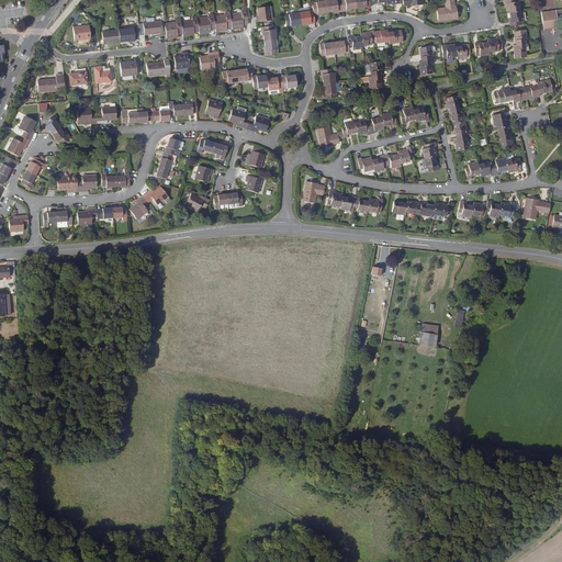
[(340,0),(334,0),(326,1),(328,12),(333,11),(333,13),(343,11),(340,0)]
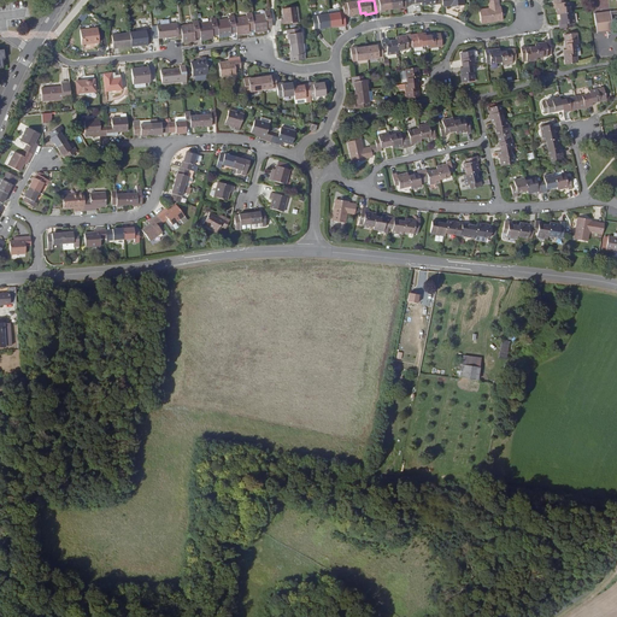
[(389,0),(374,0),(376,12),(386,11),(385,10),(391,9),(389,0)]
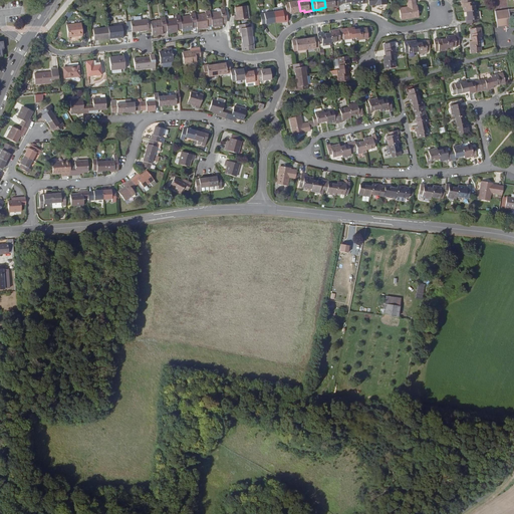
[(415,6),(413,0),(412,0),(407,1),(408,7),(399,9),(401,19),(419,16),(417,6),(415,6)]
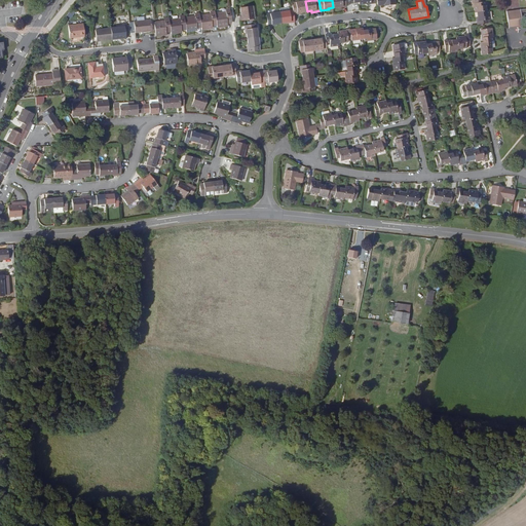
[(482,1),(481,0),(471,0),(472,3),(473,3),(474,6),(475,12),(477,11),(485,10),(484,1),(482,1)]
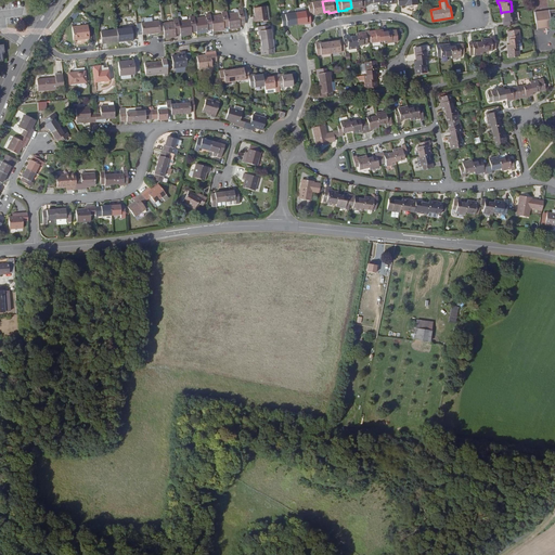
[(554,0),(554,4),(554,10),(534,13),(537,29),(552,28),(550,16),(554,14),(554,0)]
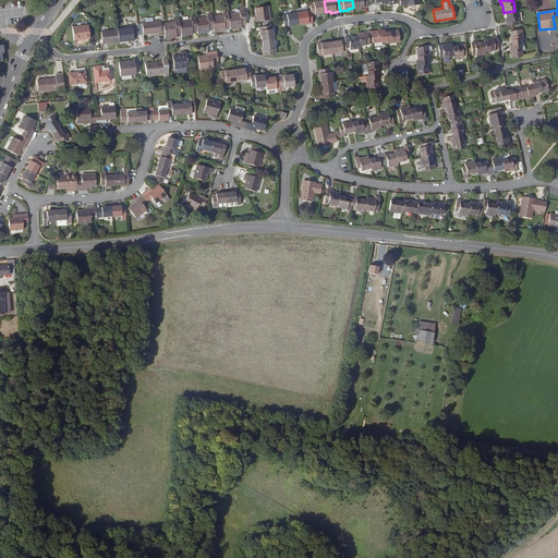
[(310,3),(311,11),(312,15),(319,14),(319,13),(326,12),(324,1),(310,3)]
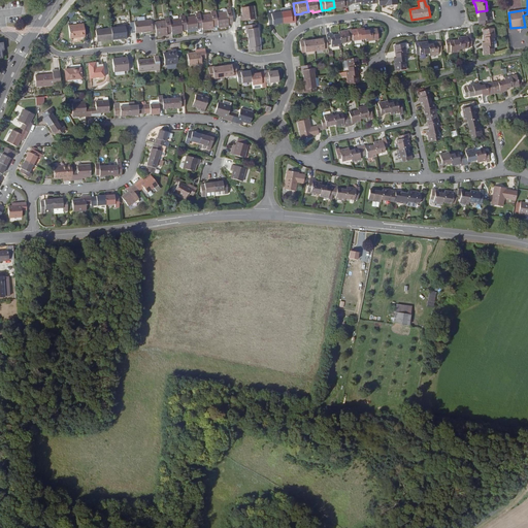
[(243,17),(240,17),(241,21),(255,19),(253,5),(242,7),(243,17)]
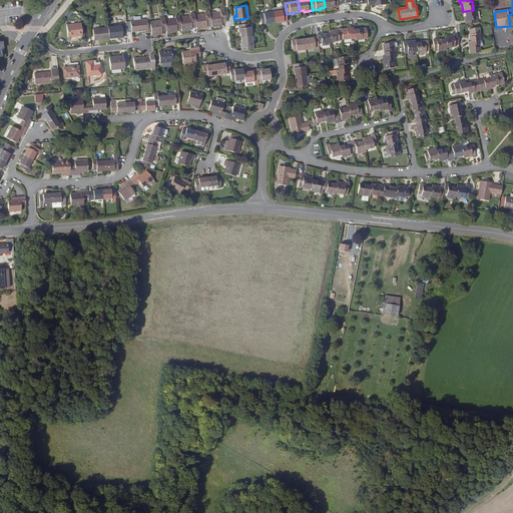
[(226,21),(224,9),(219,9),(220,11),(210,13),(211,23),(212,26),(220,24),(220,22),(226,21)]
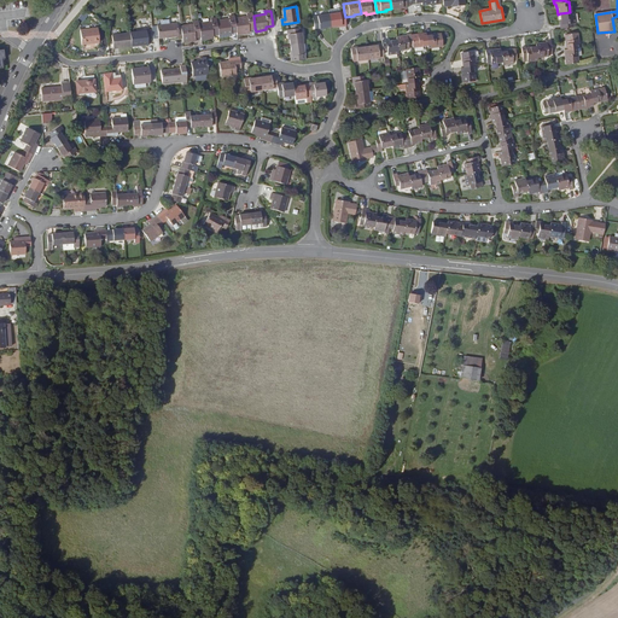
[(237,30),(237,34),(248,31),(248,29),(255,28),(254,16),(252,12),(248,13),(248,16),(234,17),(237,30)]
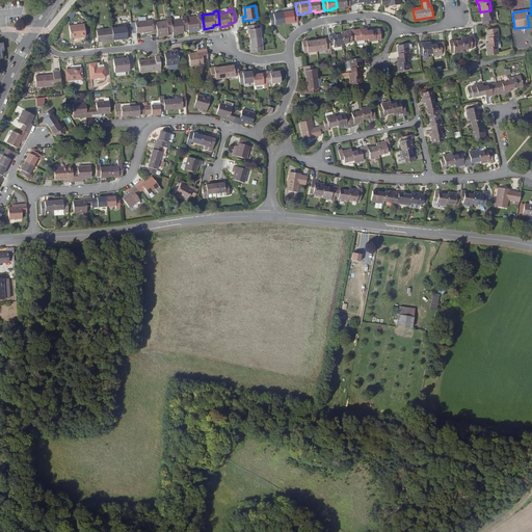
[(296,10),(283,12),(284,23),(289,23),(289,24),(298,22),(297,15),(296,10)]
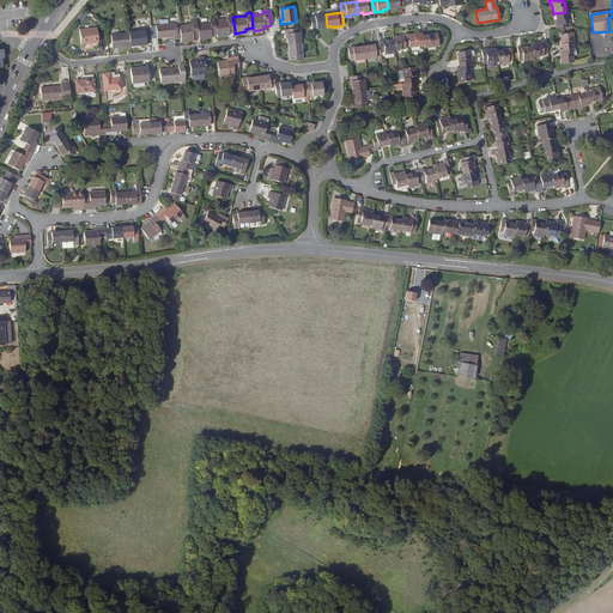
[(556,29),(568,26),(568,23),(570,23),(569,12),(565,12),(556,13),(557,19),(557,24),(556,24),(556,29)]
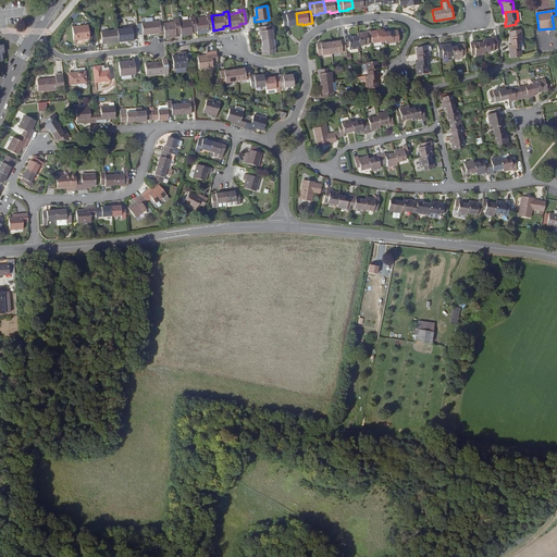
[(197,29),(198,32),(207,31),(207,27),(213,27),(211,15),(211,13),(206,14),(207,16),(196,17),(197,29)]
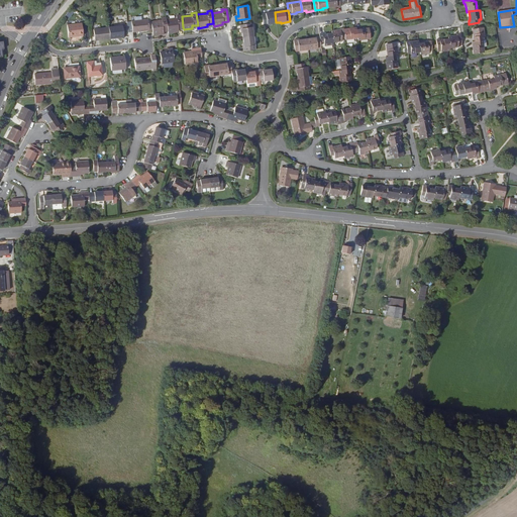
[(275,12),(262,14),(263,22),(264,25),(272,24),(271,23),(276,22),(275,12)]
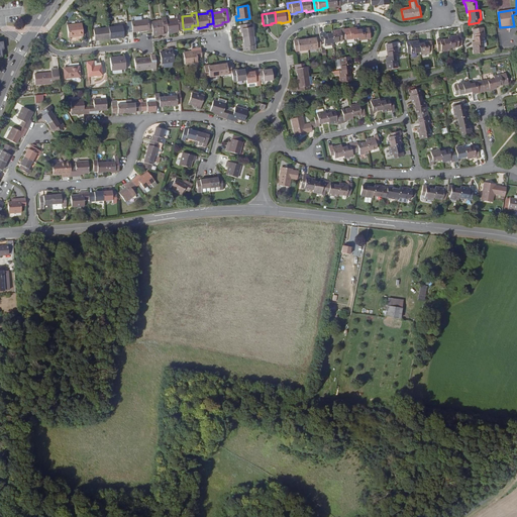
[(167,18),(168,28),(168,31),(178,30),(177,27),(183,27),(182,16),(181,14),(176,14),(177,16),(167,18)]
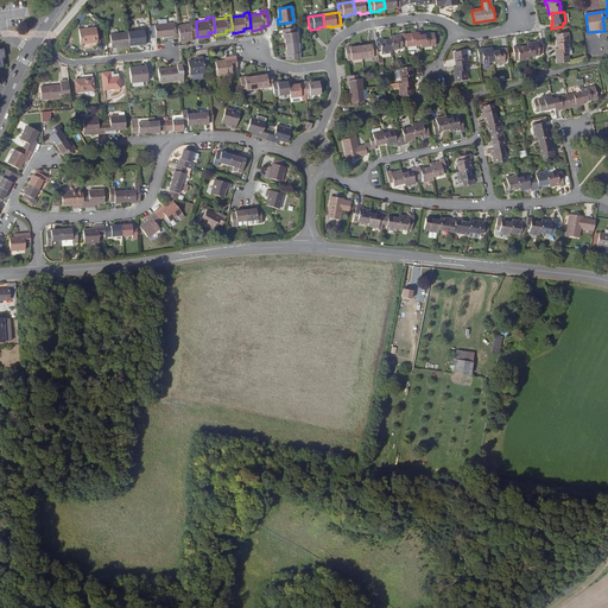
[(196,21),(195,19),(189,19),(190,23),(179,24),(182,39),(191,38),(190,35),(197,33),(196,21)]
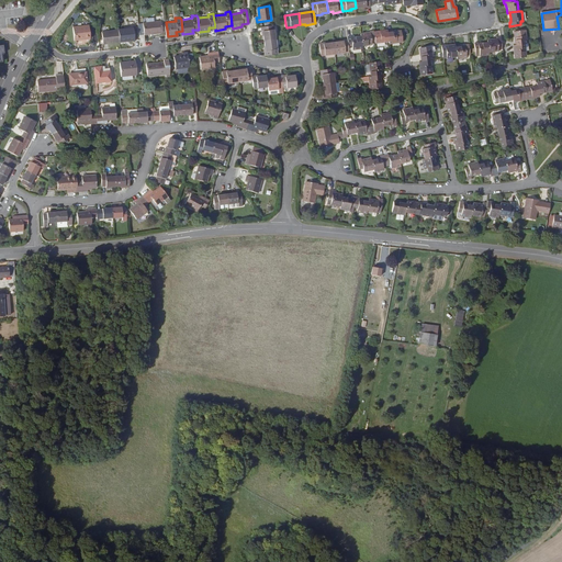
[(161,22),(143,24),(145,35),(163,33),(161,22)]
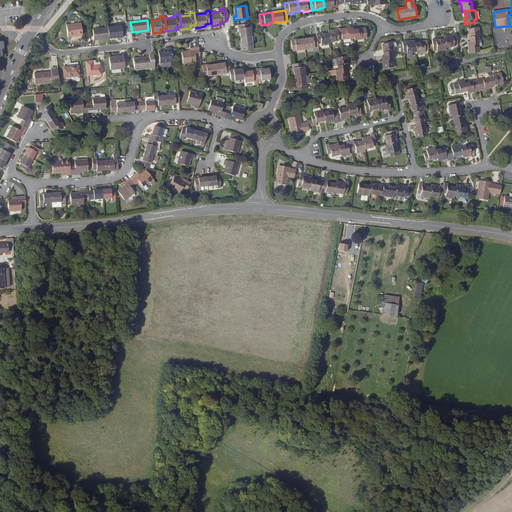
[(81,23),(66,25),(68,37),(82,36),(81,23)]
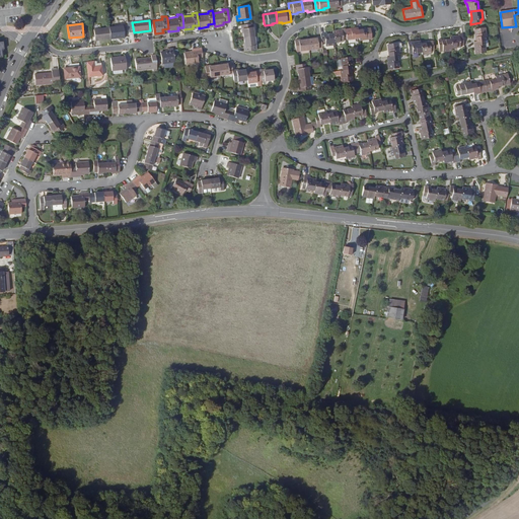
[(254,36),(252,23),(241,25),(242,33),(243,33),(244,39),(254,36)]
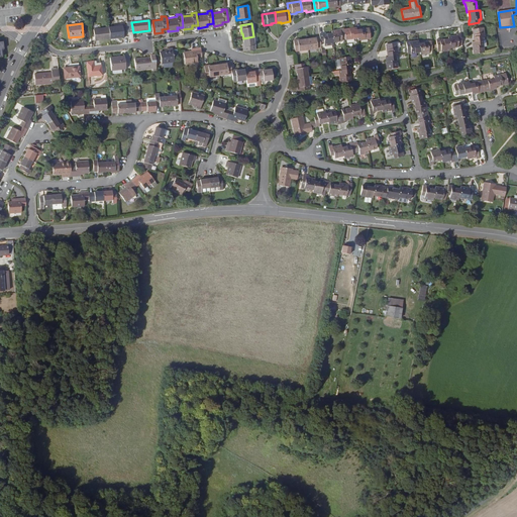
[(122,26),(109,27),(109,28),(110,39),(124,37),(122,26)]
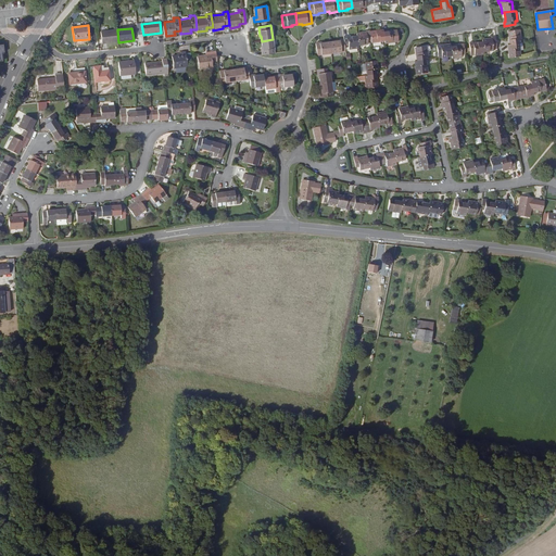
[(510,45),(518,43),(520,43),(518,29),(508,32),(510,45)]
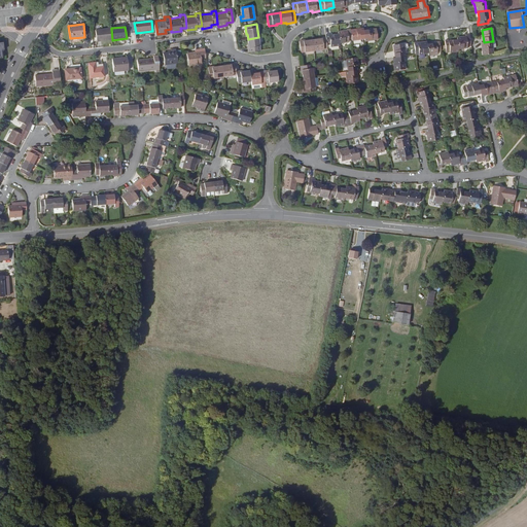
[(97,41),(112,40),(111,29),(96,31),(97,41)]
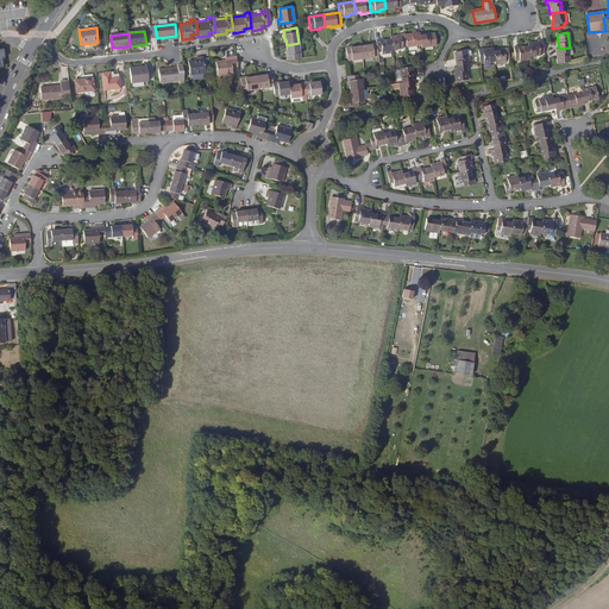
[(405,36),(405,33),(401,33),(401,36),(390,37),(391,39),(393,50),(402,49),(402,45),(406,45),(405,36)]
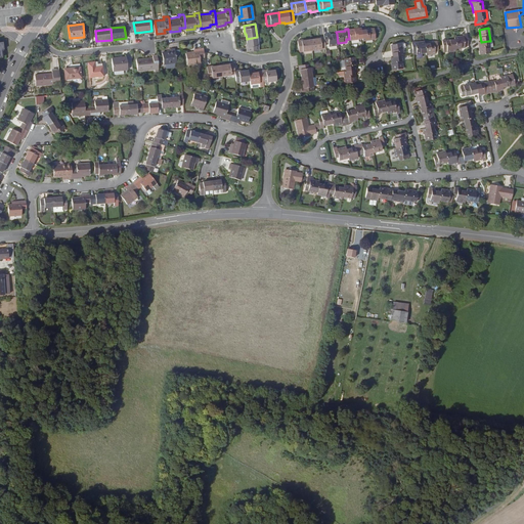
[(361,31),(360,29),(348,31),(349,39),(350,40),(362,38),(361,31)]
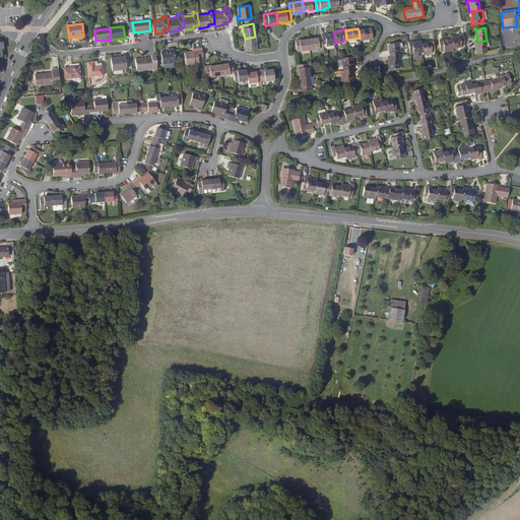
[(360,38),(360,41),(372,39),(371,28),(359,30),(360,38)]
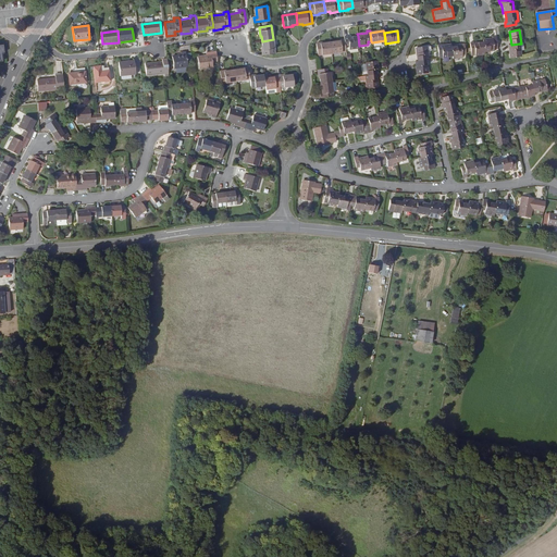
[(347,36),(344,37),(344,39),(345,48),(349,47),(349,49),(359,48),(359,46),(358,36),(348,38),(347,36)]
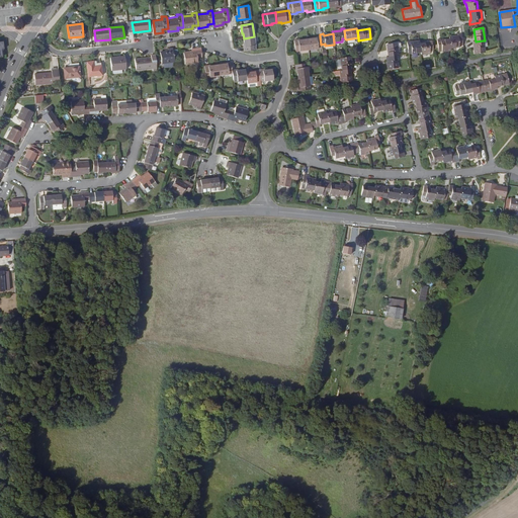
[(457,35),(449,37),(449,39),(450,48),(459,47),(459,45),(462,44),(461,33),(457,34),(457,35)]
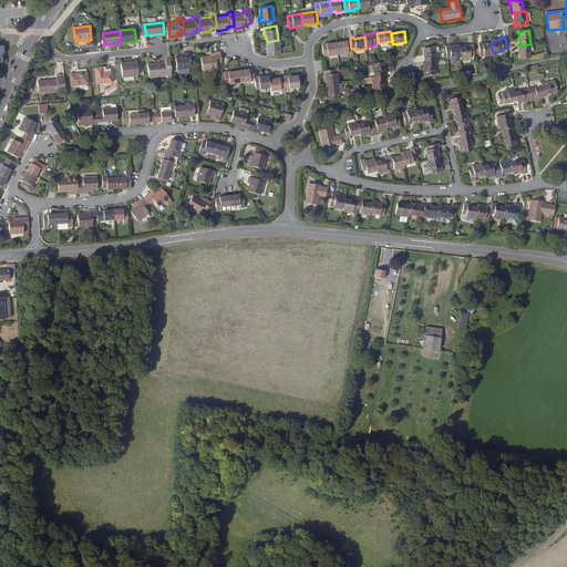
[(280,54),(278,40),(267,42),(267,48),(266,48),(267,57),(280,54)]
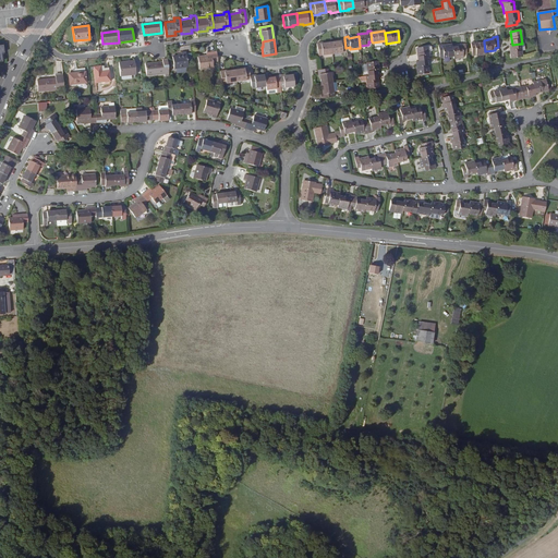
[(337,41),(331,43),(332,53),(347,51),(346,48),(344,39),(336,40),(337,41)]
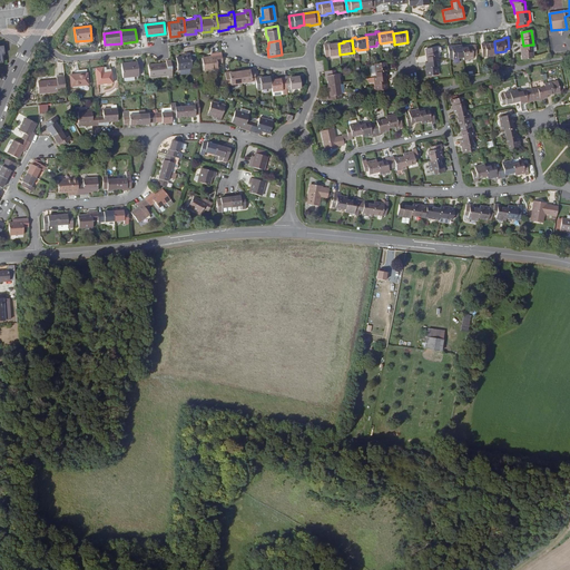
[(340,55),(338,43),(333,43),(333,42),(324,43),(325,56),(340,55)]
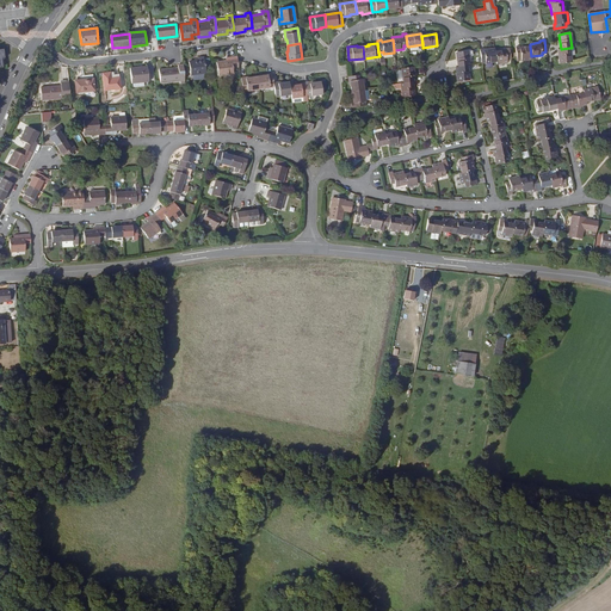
[(531,56),(530,47),(519,48),(519,45),(514,47),(517,59),(520,57),(522,61),(531,59),(531,56)]
